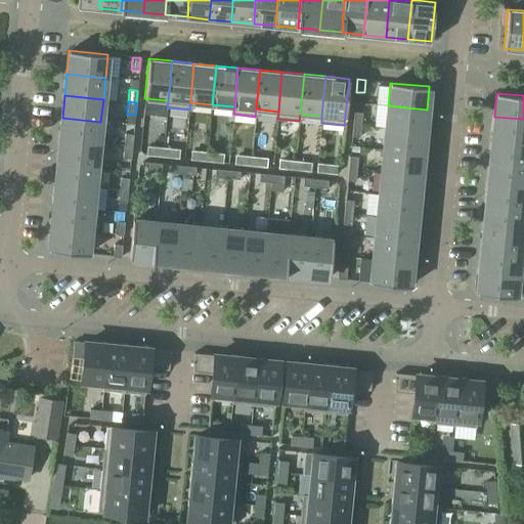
[(388,105),(386,128),(425,131),(427,110),(388,105)]
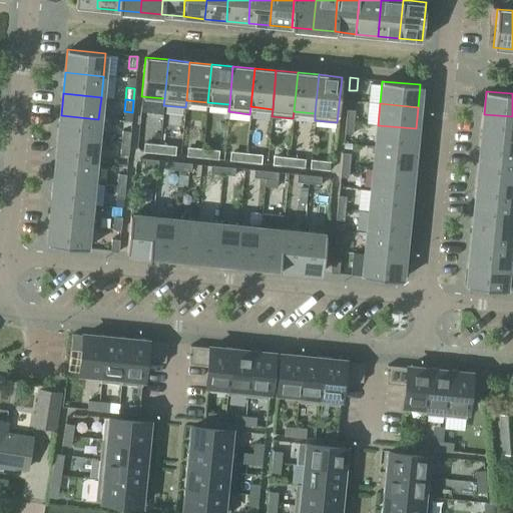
[(347,109),(345,121),(353,122),(355,110),(347,109)]
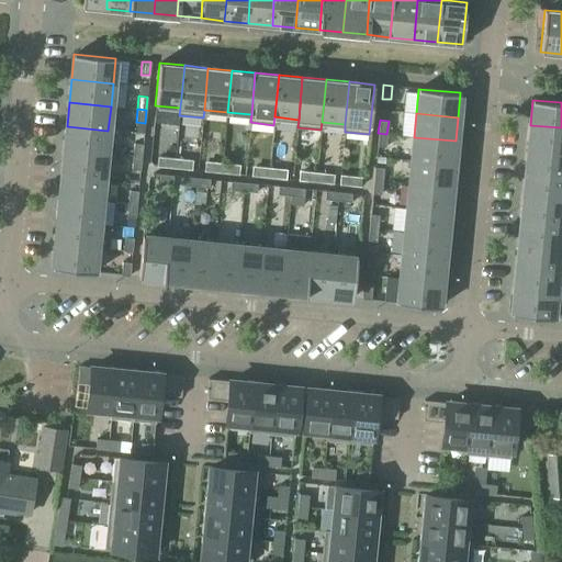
[(561,127),(530,125),(528,148),(561,152),(561,127)]
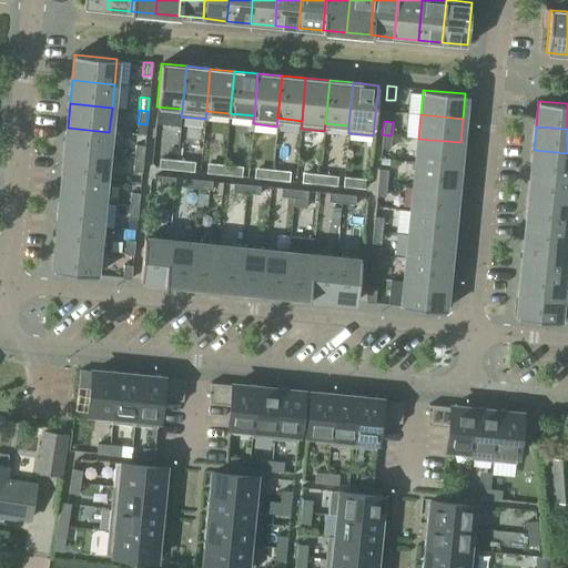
[(68,128),(66,151),(107,155),(109,132),(68,128)]
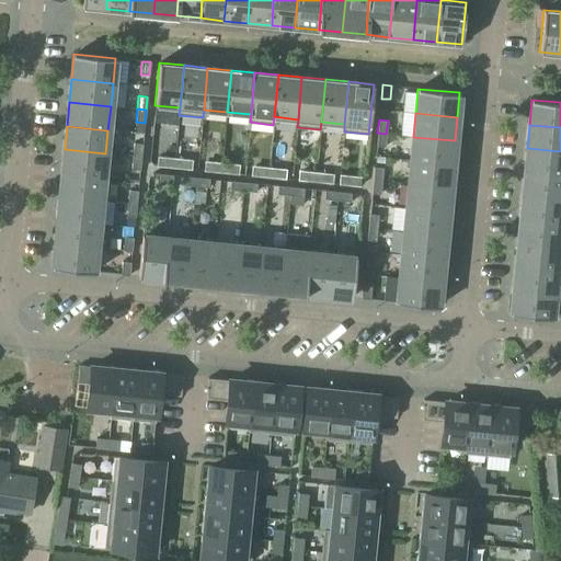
[(386,134),(377,133),(376,146),(385,147),(386,134)]
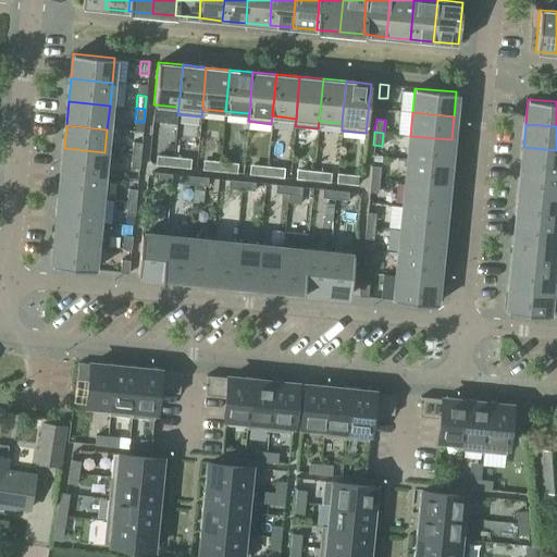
[(410,136),(408,159),(449,163),(452,139),(410,136)]
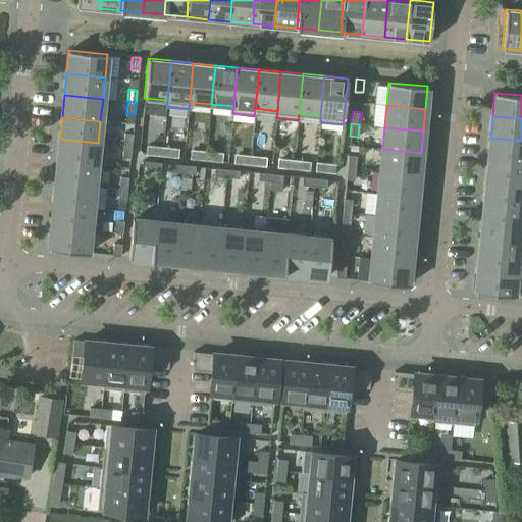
[(124,133),(123,145),(132,146),(133,134),(124,133)]
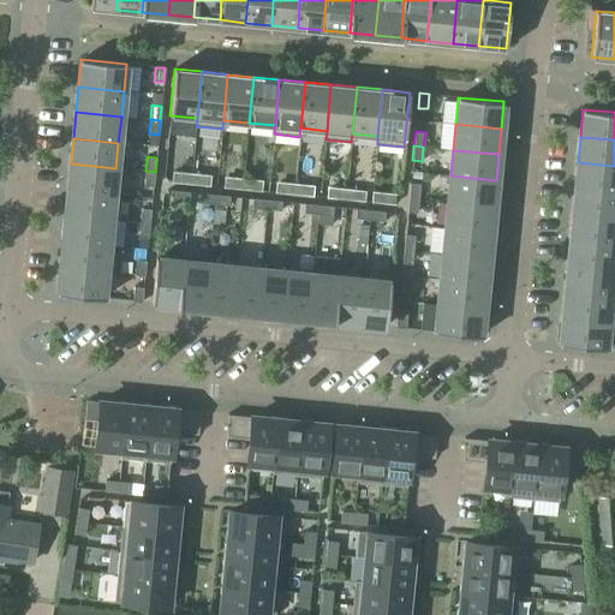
[(614,166),(578,162),(575,189),(614,191),(614,166)]
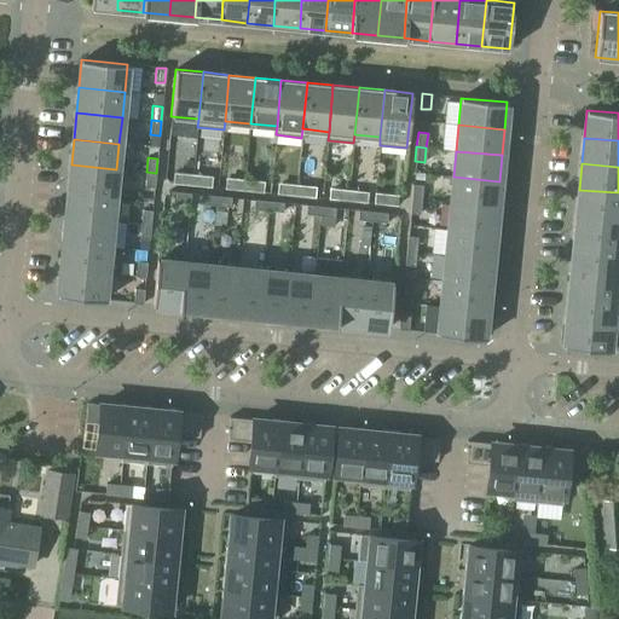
[(71,165),(68,191),(114,196),(116,169),(71,165)]
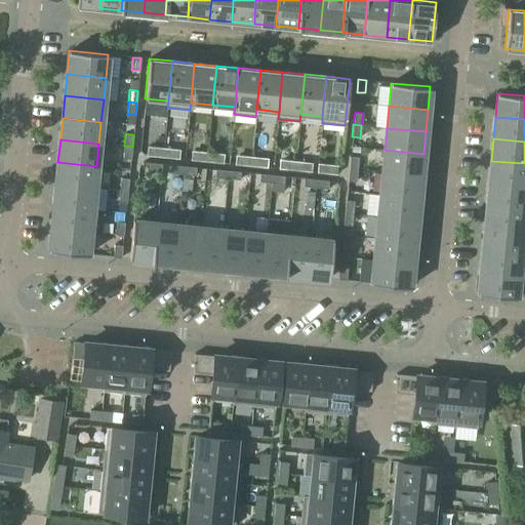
[(132,147),(124,146),(123,158),(131,159),(132,147)]
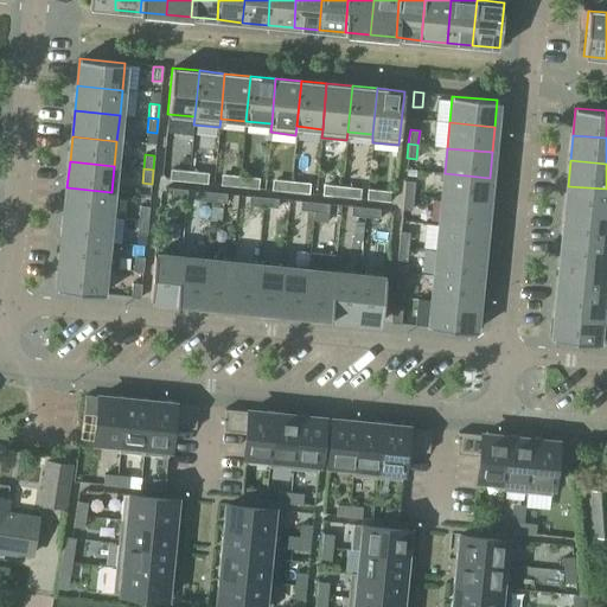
[(172,180),(187,181),(189,170),(173,168),(172,180)]
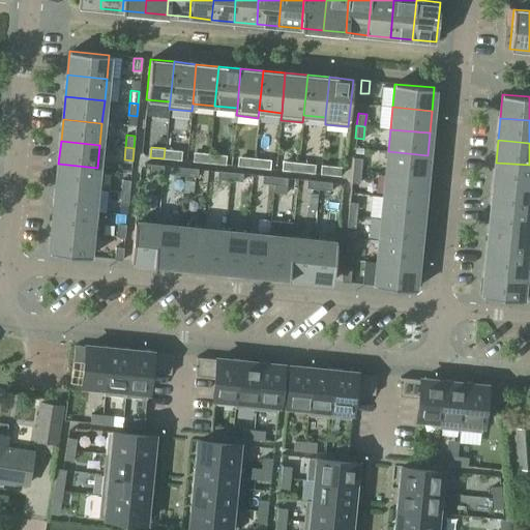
[(165,148),(164,158),(177,159),(178,149),(165,148)]
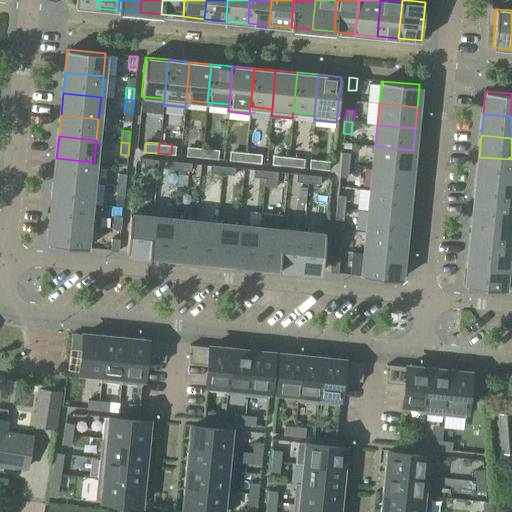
[(188,156),(201,157),(202,147),(189,146),(188,156)]
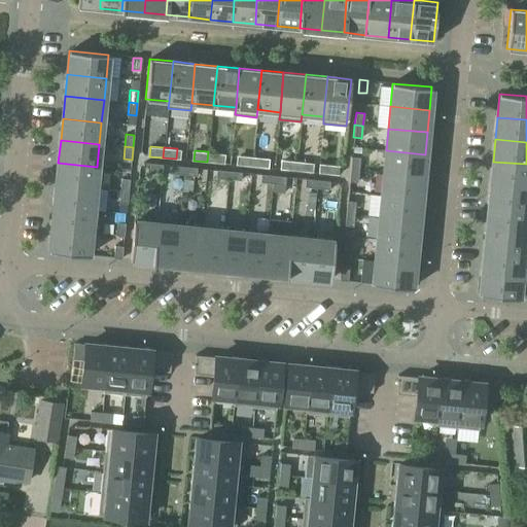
[(386,150),(384,173),(422,176),(425,154),(386,150)]
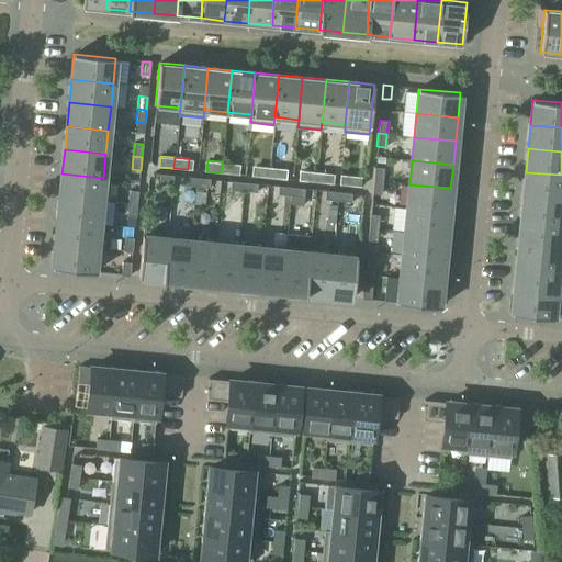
[(222,161),(221,172),(235,175),(236,164),(222,161)]
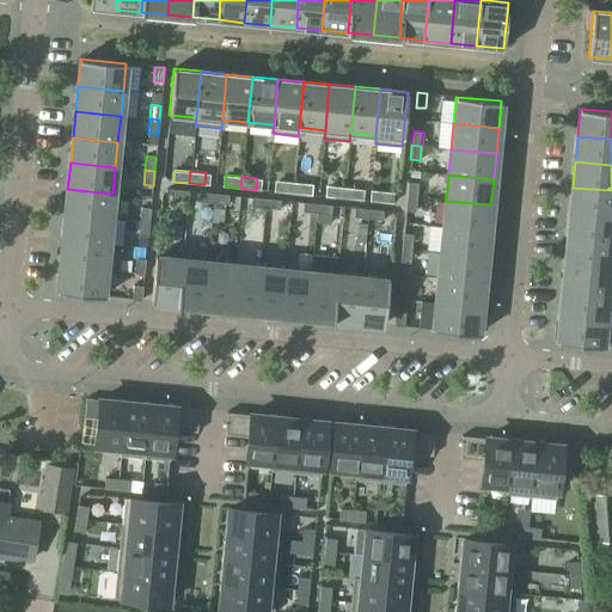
[(276,191),(292,194),(293,182),(277,179),(276,191)]
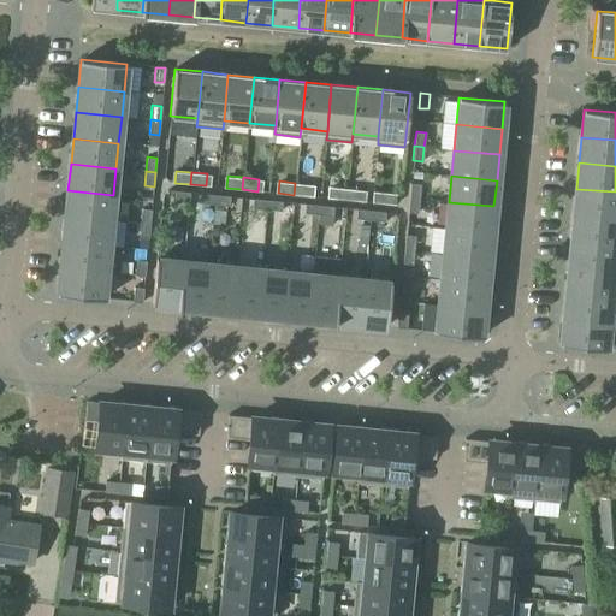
[(295,183),(294,195),(309,196),(311,184),(295,183)]
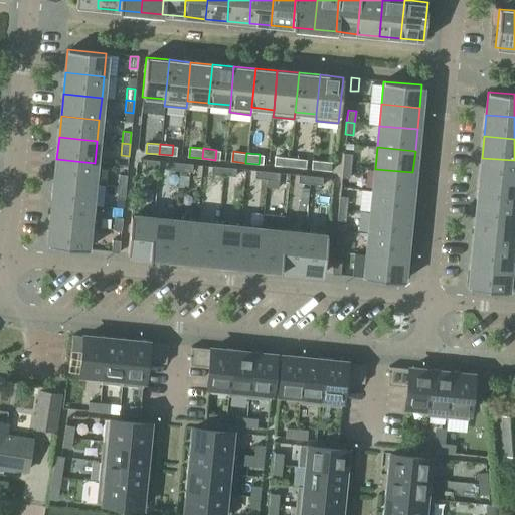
[(343,153),(342,165),(350,166),(351,154),(343,153)]
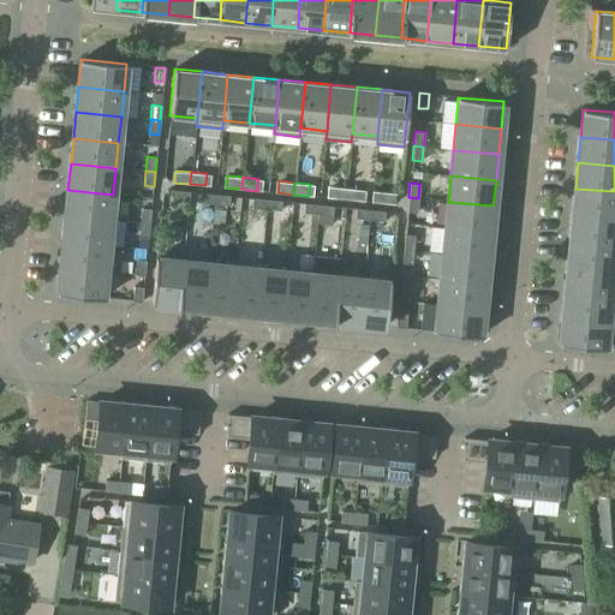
[(329,198),(345,199),(346,187),(330,186),(329,198)]
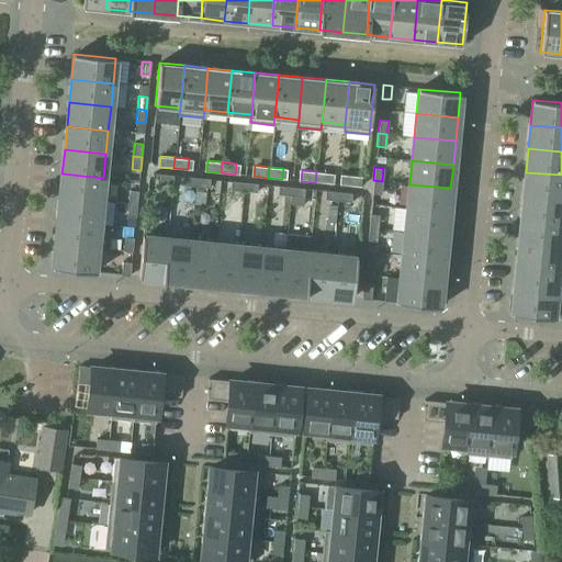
[(316,171),(315,182),(329,183),(330,172),(316,171)]
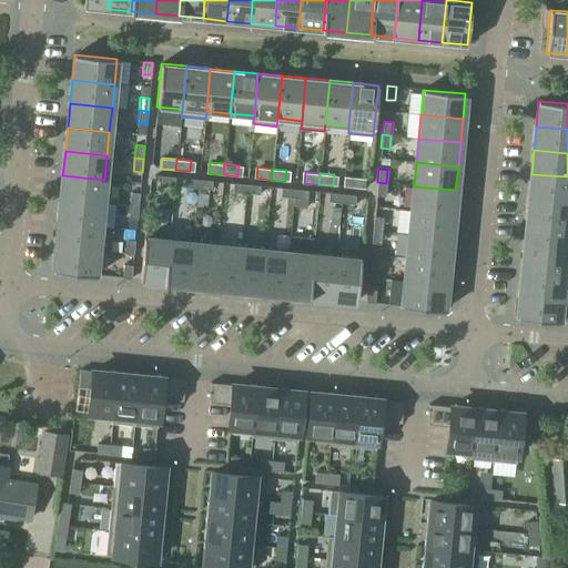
[(567,176),(531,174),(528,198),(567,201),(567,176)]
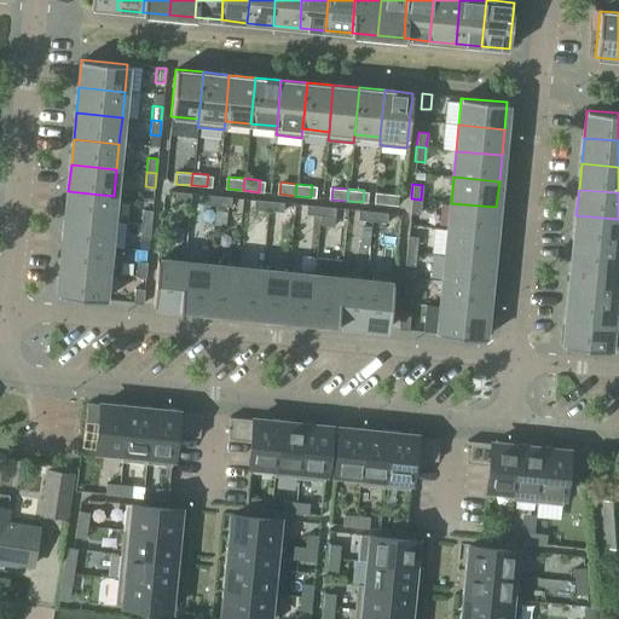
[(68,191),(65,217),(111,221),(114,196),(68,191)]
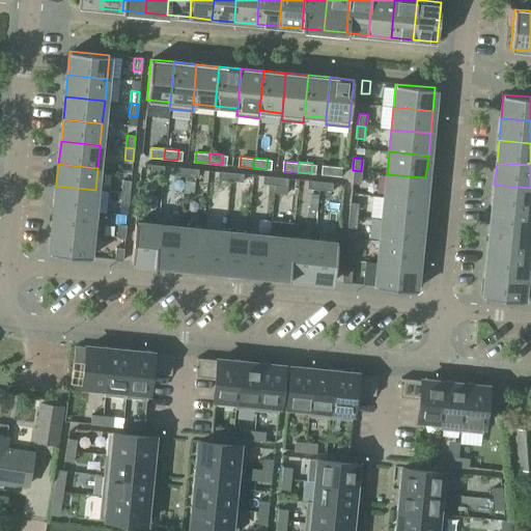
[(320,174),(337,176),(338,166),(322,164),(320,174)]
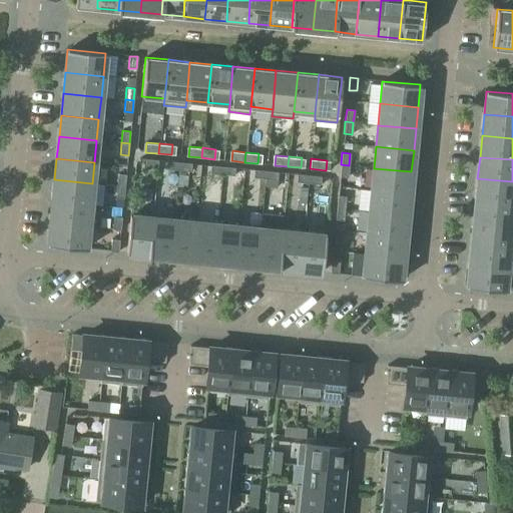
[(145,167),(157,168),(158,160),(146,159),(145,167)]
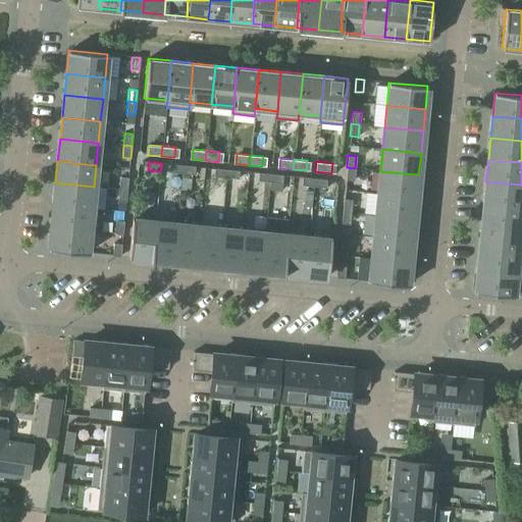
[(170,172),(181,173),(183,165),(170,164),(170,172)]
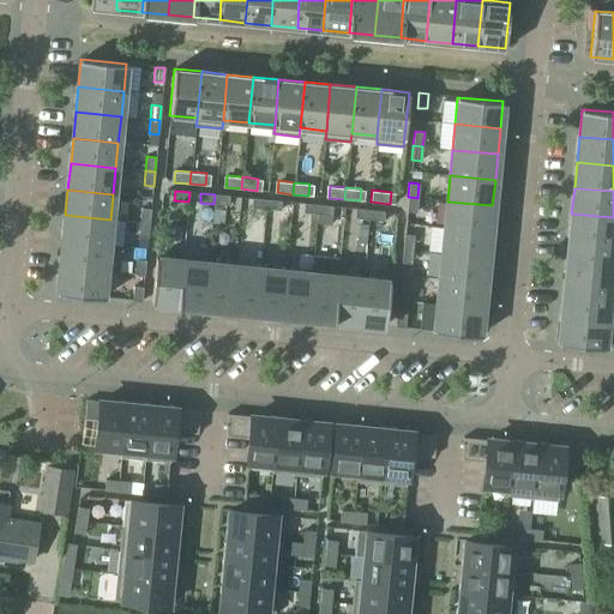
[(215,194),(214,204),(228,205),(229,196),(215,194)]
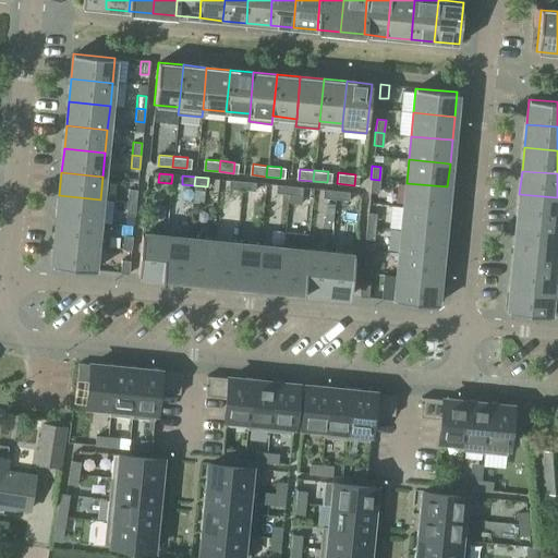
[(379,180),(371,179),(370,192),(378,193),(379,180)]
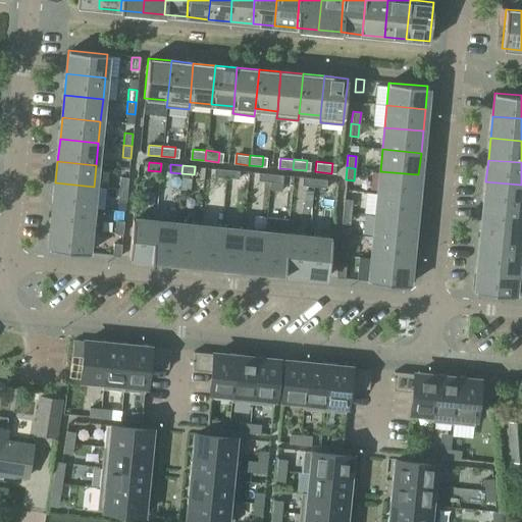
[(214,176),(226,177),(226,169),(214,168),(214,176)]
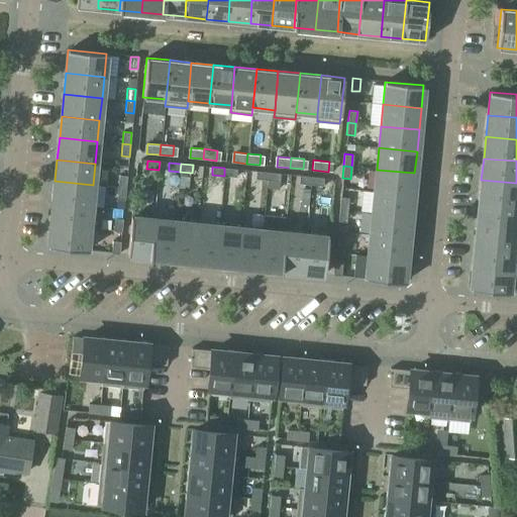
[(224,168),(224,176),(235,177),(236,169),(224,168)]
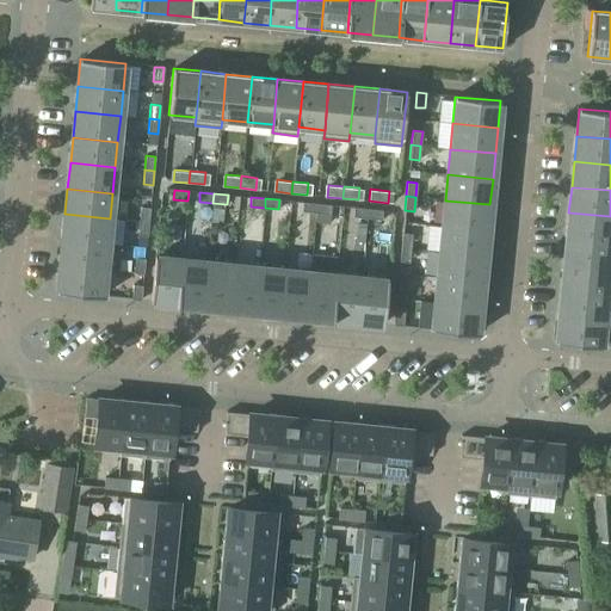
[(445,201),(442,226),(487,230),(489,204),(445,201)]
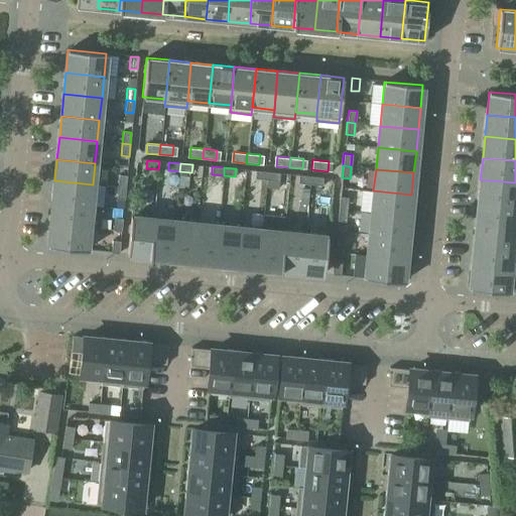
[(255,178),(267,180),(267,172),(255,170),(255,178)]
